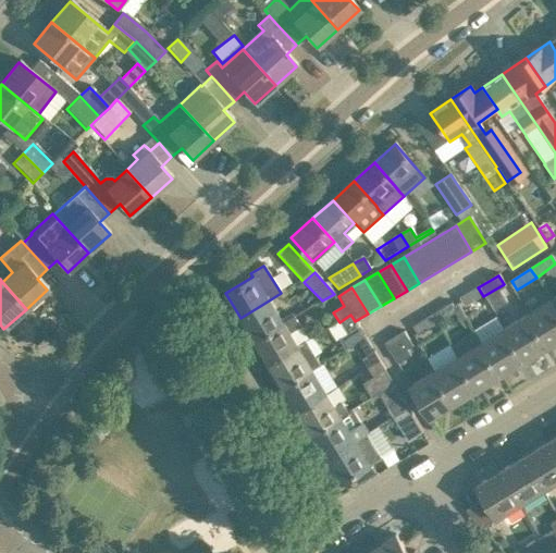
[(465,308),(483,296),(478,287),(459,299),(465,308)]
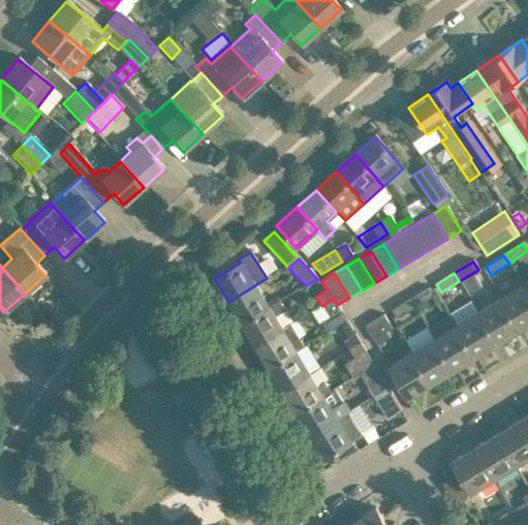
[(228,302),(242,323),(270,308),(269,307),(255,285),(228,302)]
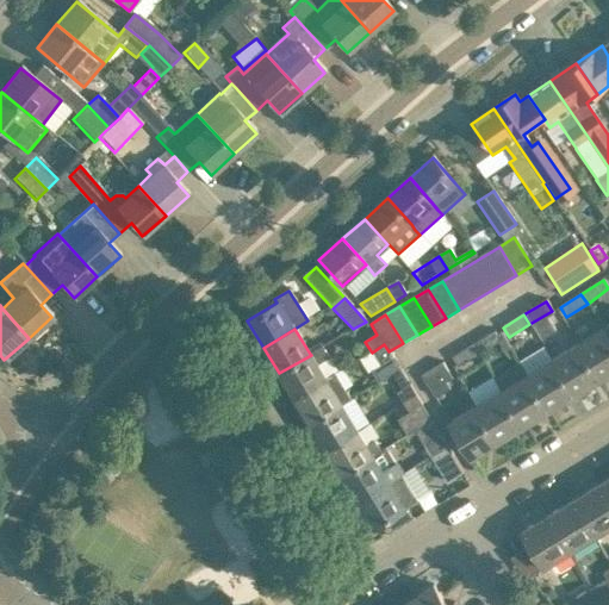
[(578,345),(600,380),(608,374),(608,338),(604,330),(578,345)]
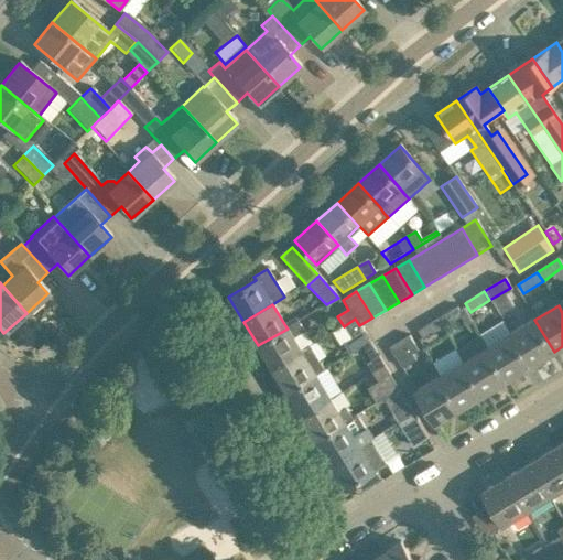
[(457,308),(436,320),(442,330),(463,316),(457,308)]
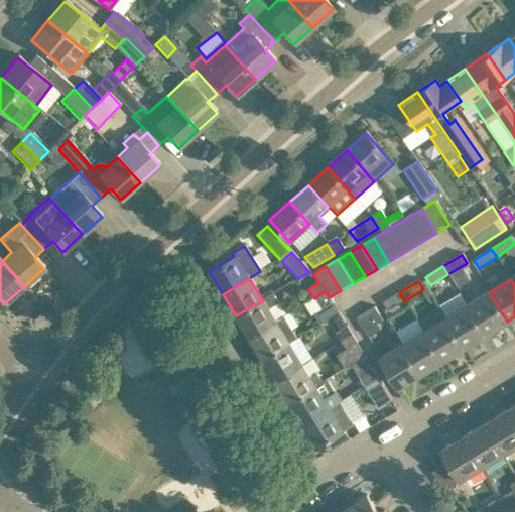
[(339,313),(329,297),(327,294),(325,291),(314,298),(303,304),(310,316),(313,314),(319,325),(339,313)]
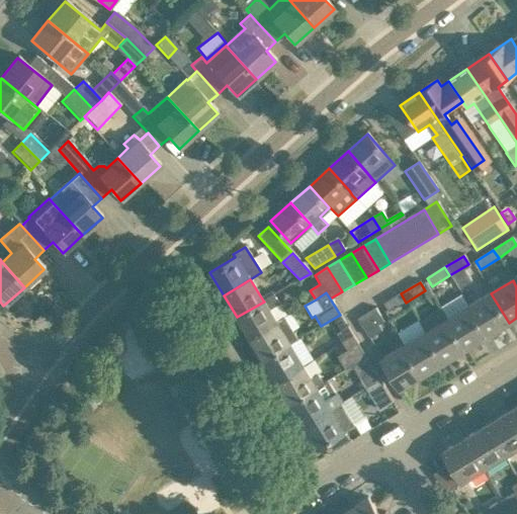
[(389,313),(406,303),(401,293),(383,305),(389,313)]
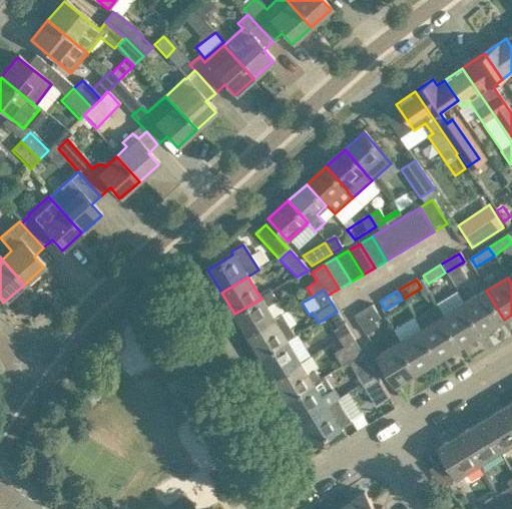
[(465,304),(482,333),(504,320),(486,291),(465,304)]
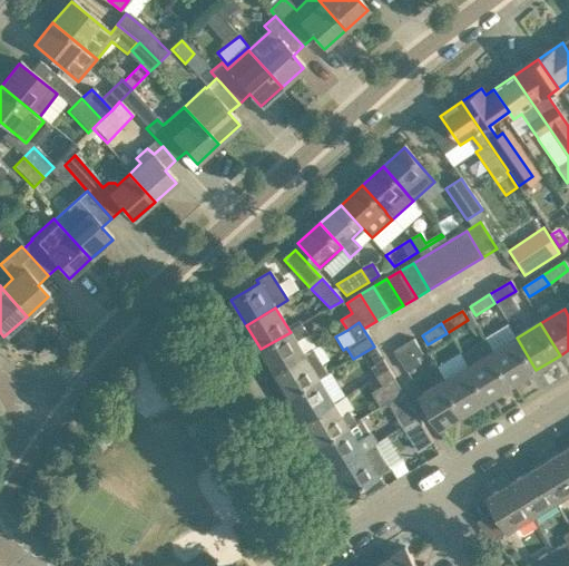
[(291,332),(261,349),(275,373),(307,354),(300,341),(308,337),(302,325),(291,332)]
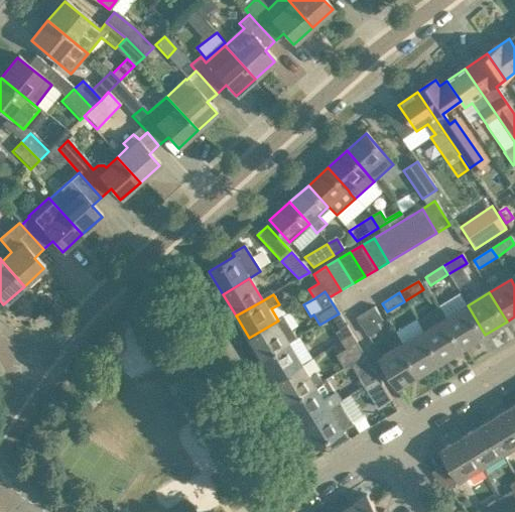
[(445,318),(464,349),(485,335),(468,305),(445,318)]
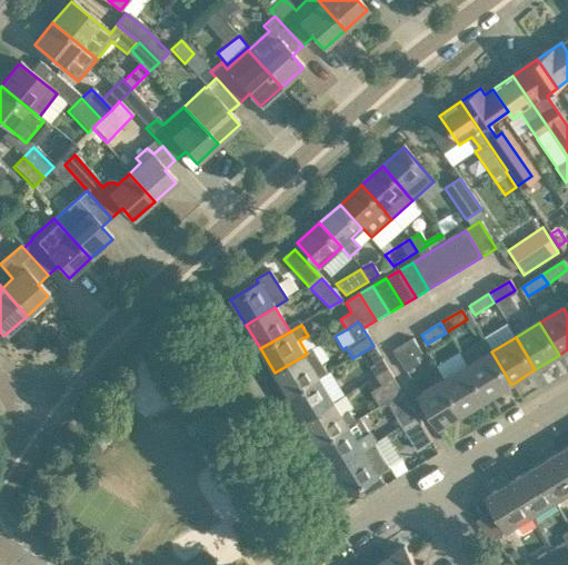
[(418,349),(412,339),(392,352),(398,362),(418,349)]
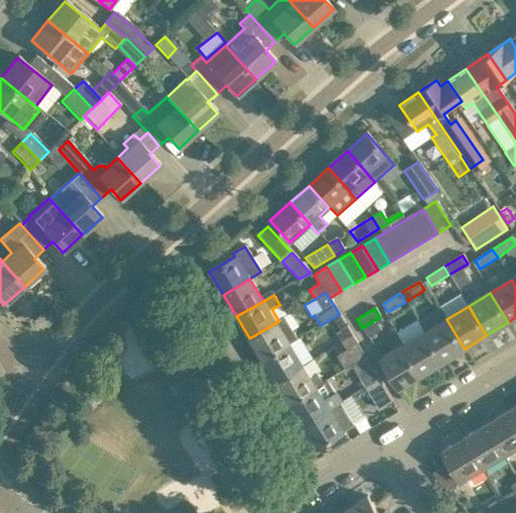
[(249,338),(263,361),(290,344),(297,339),(284,318),(279,321),(249,338)]
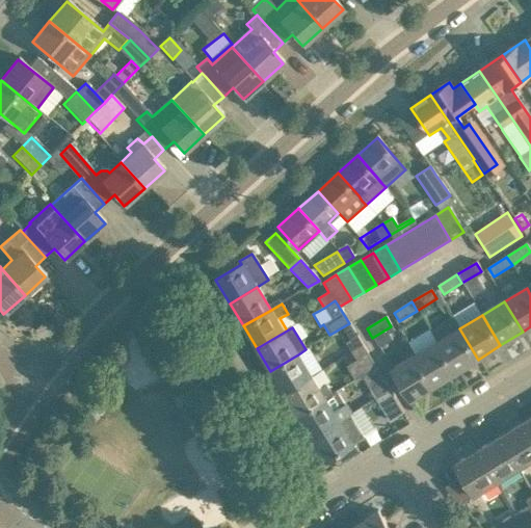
[(436,342),(455,373),(478,360),(459,328),(436,342)]
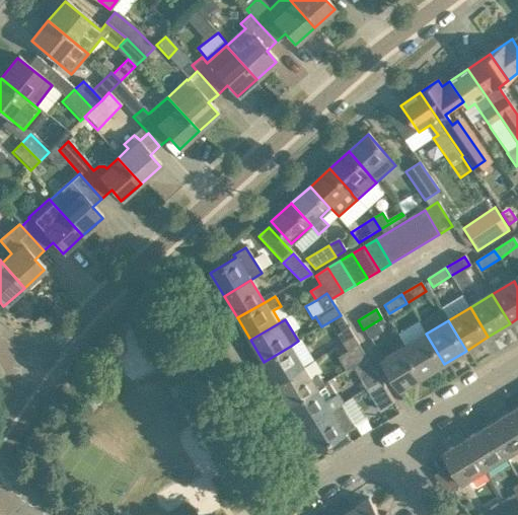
[(337,336),(343,344),(354,337),(349,328),(337,336)]
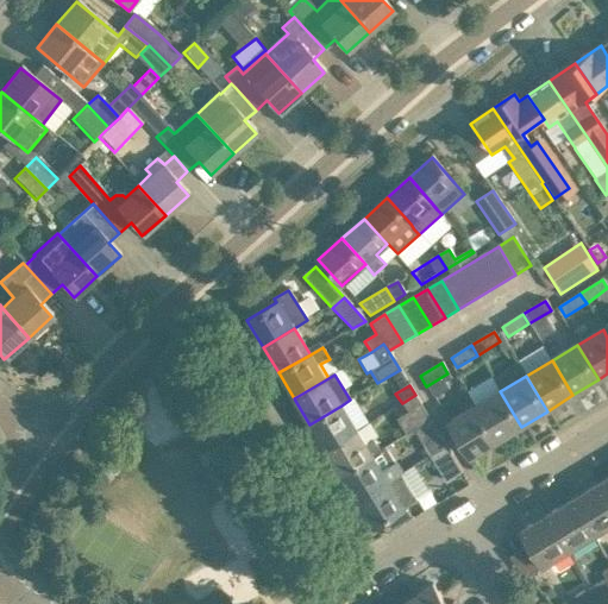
[(475,408),(496,442),(521,427),(500,391),(475,408)]
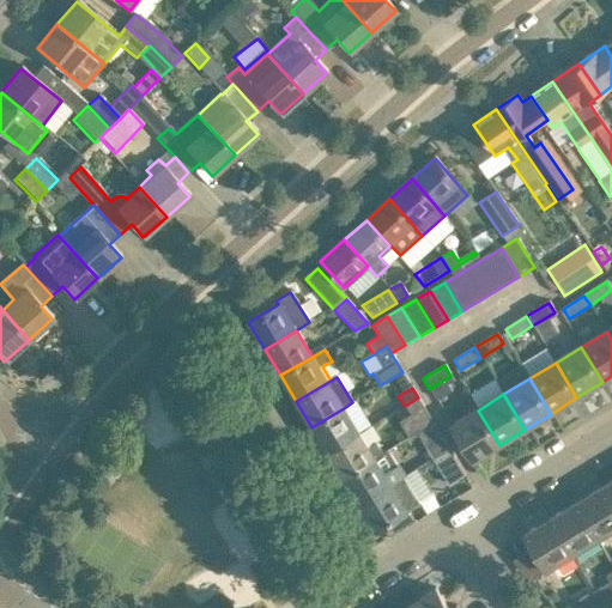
[(417,435),(434,424),(424,409),(425,408),(418,397),(405,406),(411,417),(399,424),(410,439),(417,435)]
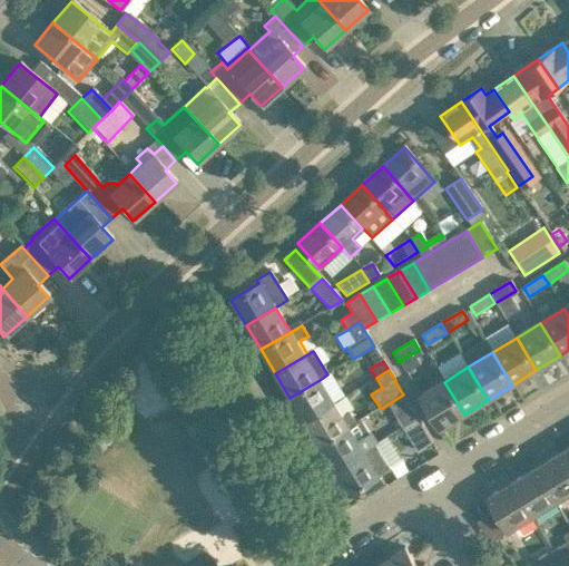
[(290,398),(304,421),(334,405),(320,380),(290,398)]
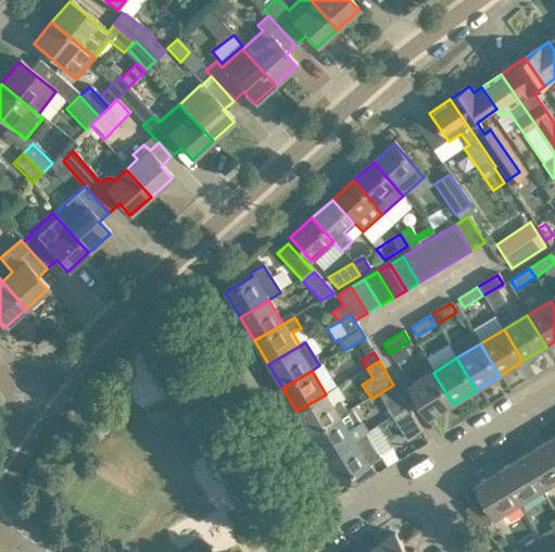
[(429,418),(453,404),(433,373),(410,387),(429,418)]
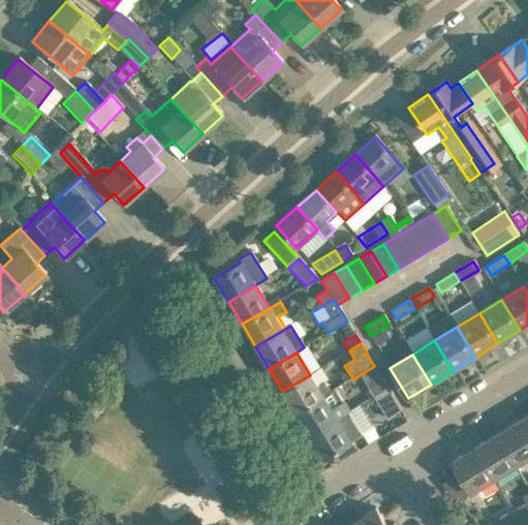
[(373,398),(376,396),(387,389),(374,366),(360,375),(368,389),(373,398)]
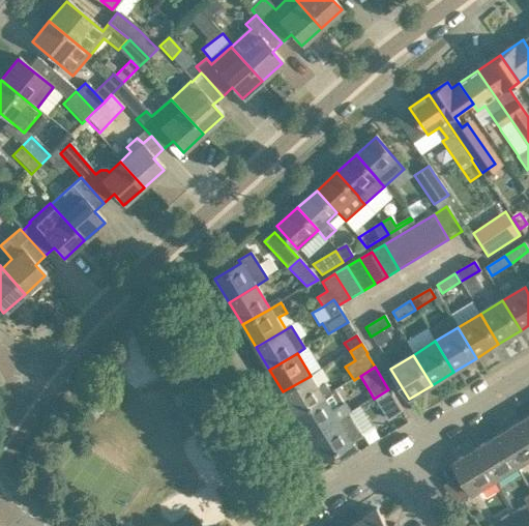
[(311,376),(283,391),(297,414),(330,393),(325,384),(318,388),(311,376)]
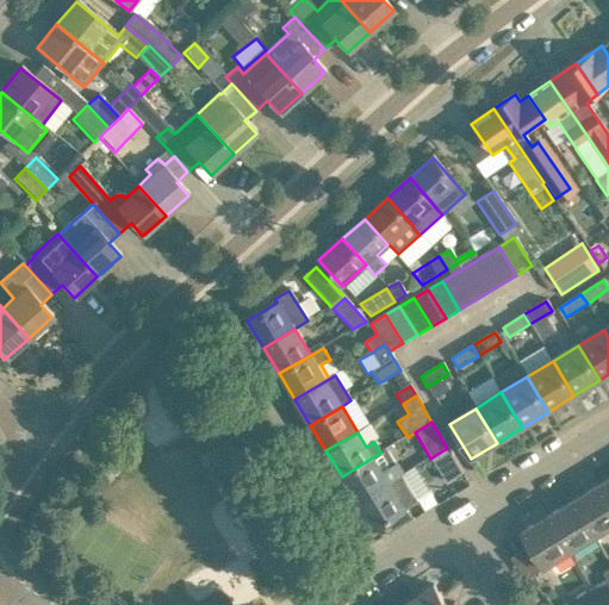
[(464,473),(447,448),(434,456),(432,459),(447,484),(464,473)]
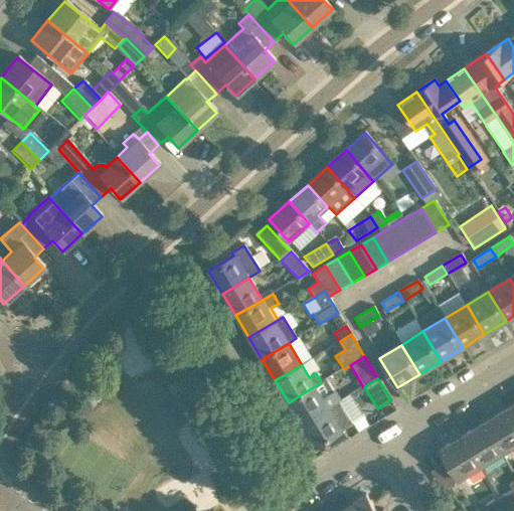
[(326,379),(321,382),(289,402),(302,424),(328,408),(339,401),(326,379)]
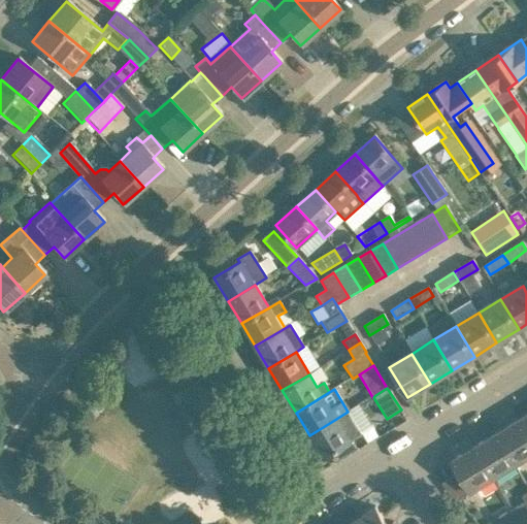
[(336,419),(309,435),(323,458),(361,434),(348,412),(336,419)]
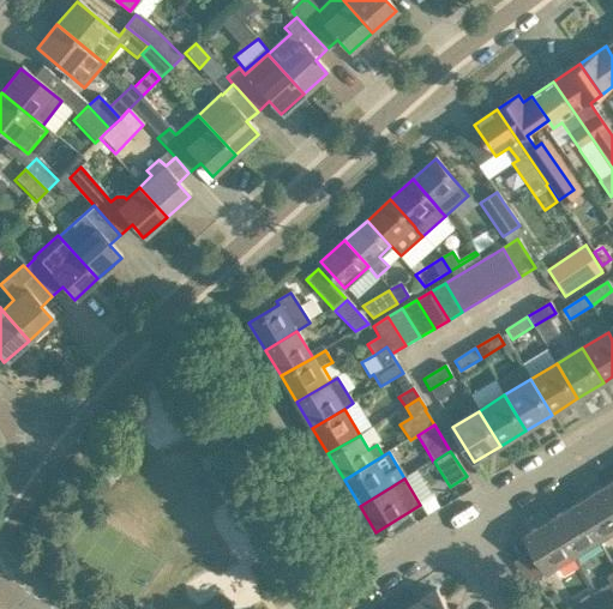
[(612,482),(601,490),(612,508),(612,482)]
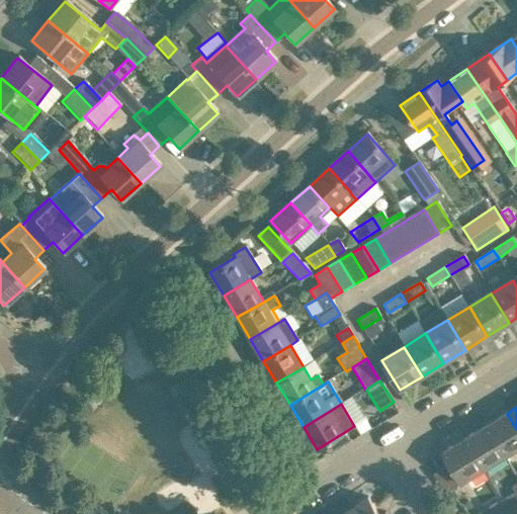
[(486,426),(504,457),(516,448),(516,429),(507,414),(486,426)]
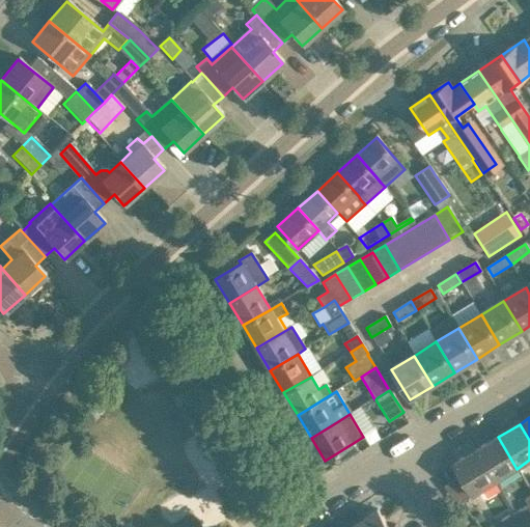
[(476,450),(495,481),(517,469),(498,437),(476,450)]
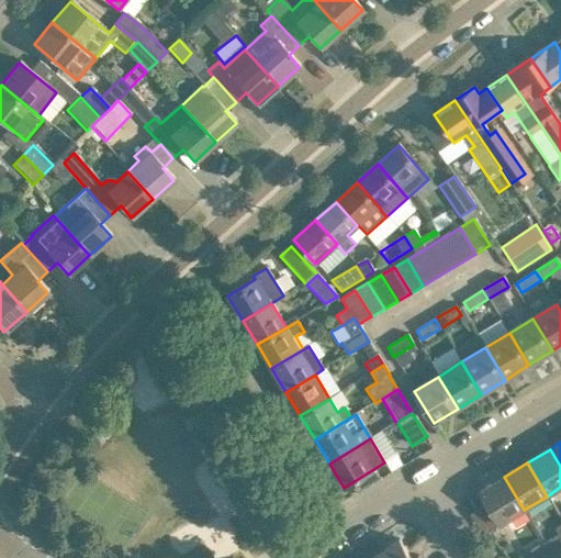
[(500,525),(524,510),(504,477),(480,491),(500,525)]
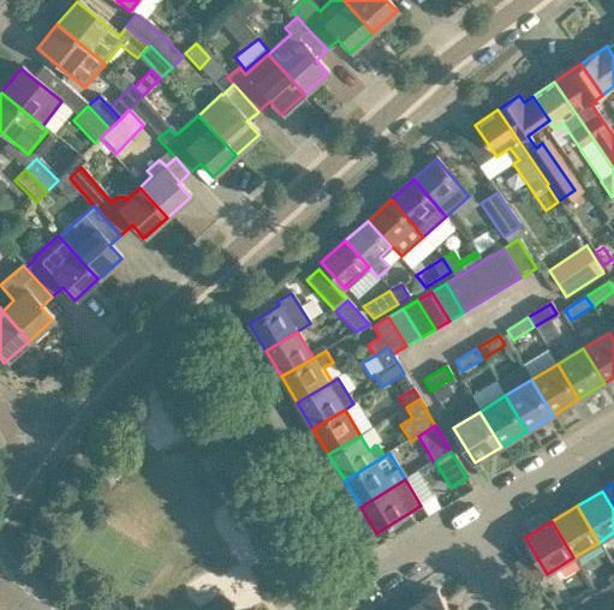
[(612,585),(596,594),(603,606),(613,599),(613,574),(608,579),(612,585)]
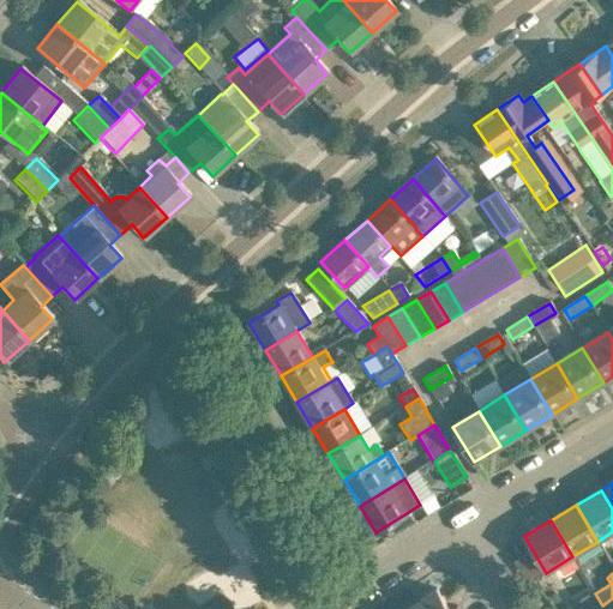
[(409,607),(410,608),(448,608),(437,591),(409,607)]
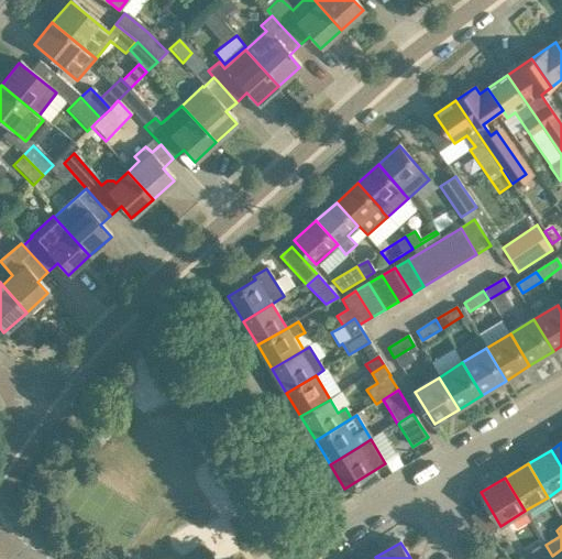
[(548,558),(552,556),(546,545),(522,558),(548,558)]
